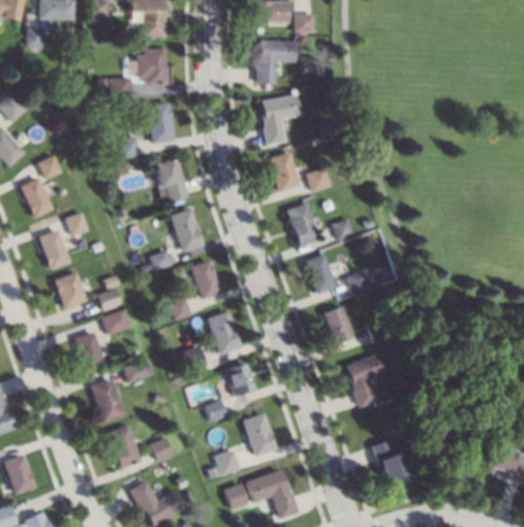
[(0,0),(19,0),(24,1),(20,22),(0,18),(0,0)]
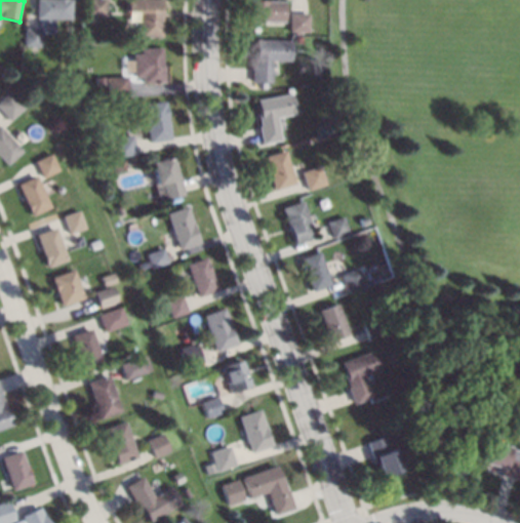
[(76,0),(75,21),(40,18),(40,0),(76,0)]
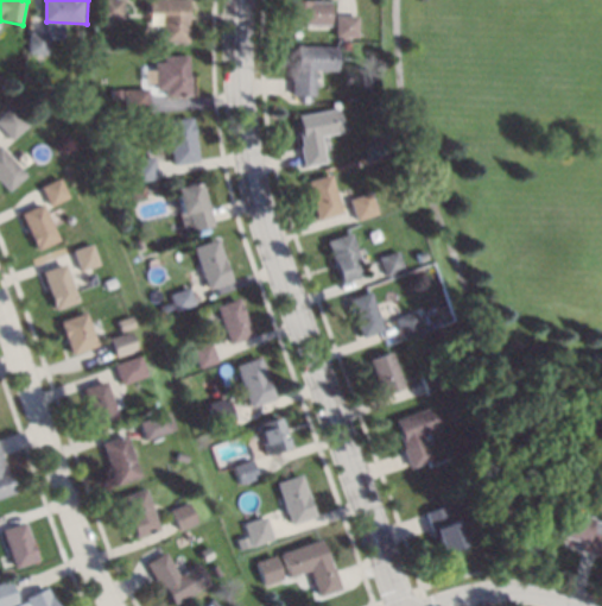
[(128,0),(128,20),(114,20),(106,20),(106,0),(128,0)]
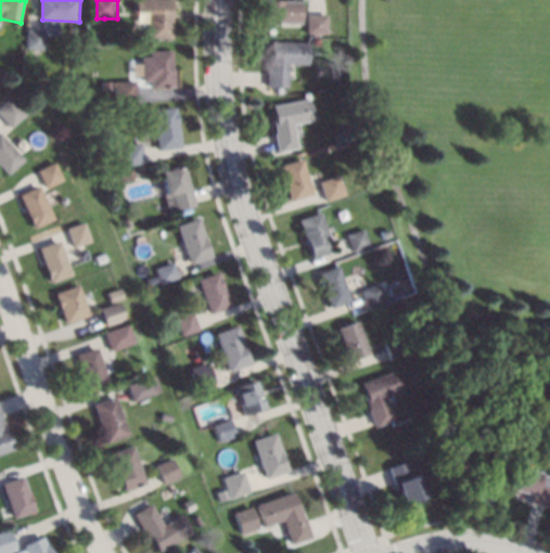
[(176,0),(176,39),(152,39),(152,14),(138,14),(138,0),(176,0)]
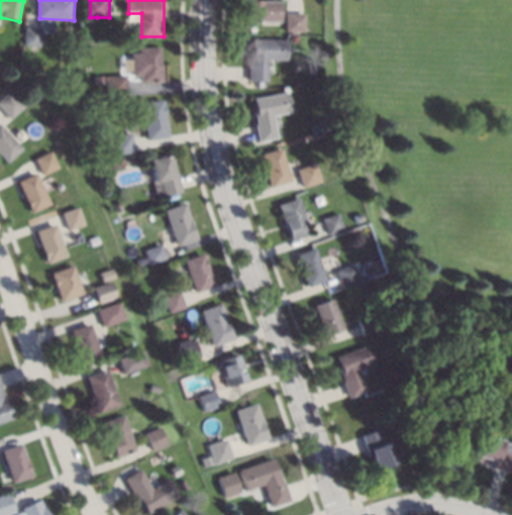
[(269,2),(284,2),(284,22),(251,22),(251,5),(250,5),(250,1),(269,1),(269,2)]
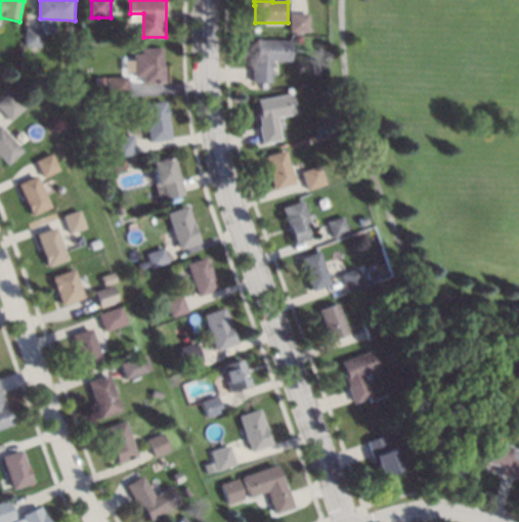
[(312,33),(293,32),(294,14),(295,14),(312,14),(312,33)]
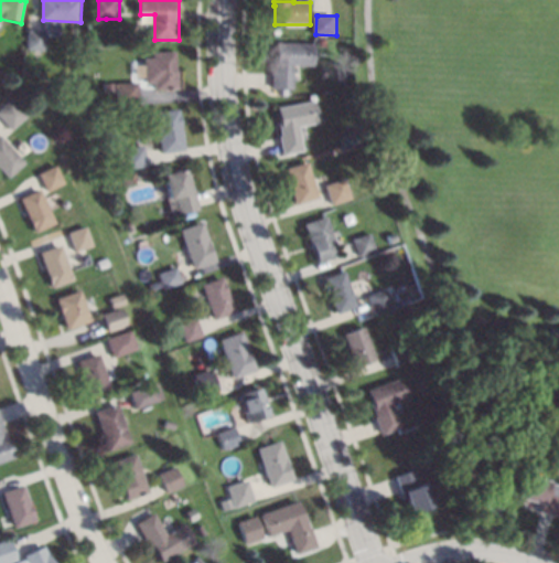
[(47,32),(46,51),(30,50),(31,31),(47,32)]
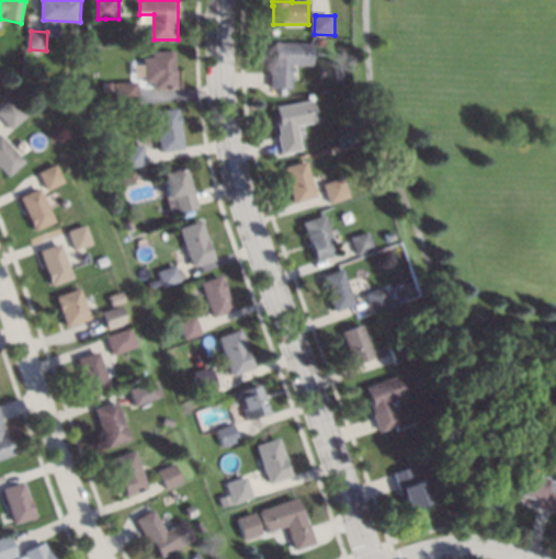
[(315,66),(295,66),(294,89),(273,89),(273,71),(275,71),(275,58),(278,58),(278,43),(315,44),(315,66)]
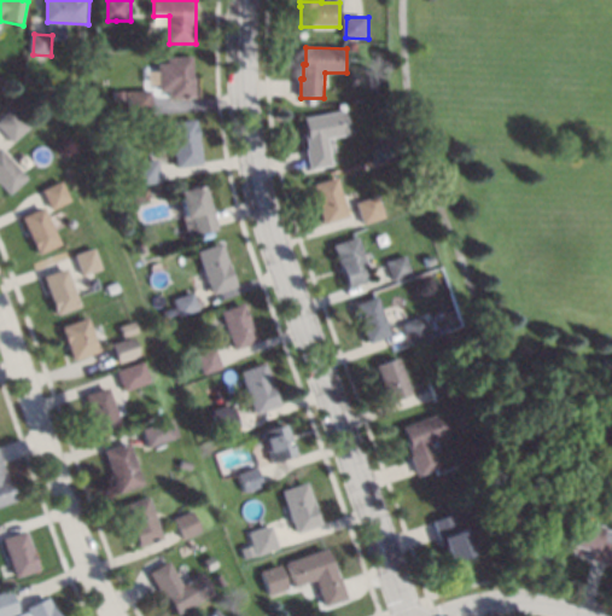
[(196,79),(199,79),(199,99),(173,99),(173,92),(162,92),(162,64),(172,64),(172,58),(196,58),(196,79)]
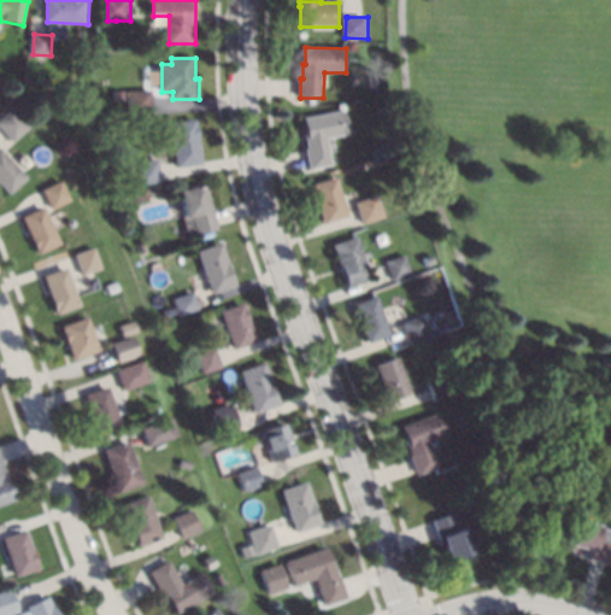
[(156,113),(131,115),(130,92),(154,91),(156,113)]
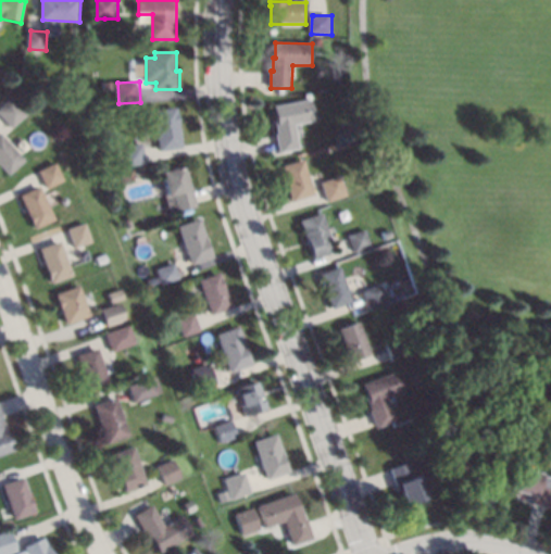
[(115,91),(107,91),(107,84),(115,83),(115,91)]
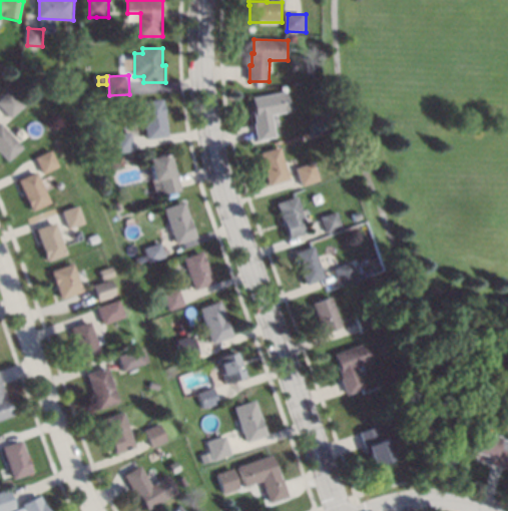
[(24,107),(10,119),(0,107),(0,99),(11,91),(24,107)]
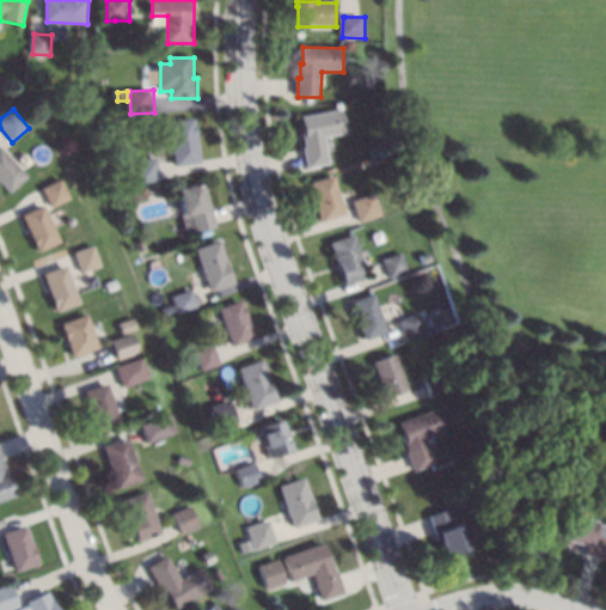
[(349,134),(328,138),(332,164),(308,168),(305,148),(307,147),(305,132),(306,132),(304,117),(344,110),(349,134)]
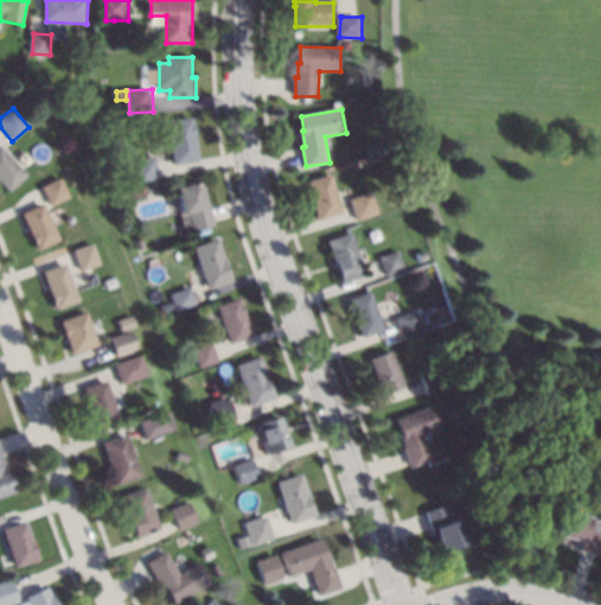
[(202,161),(177,165),(171,121),(194,118),(202,161)]
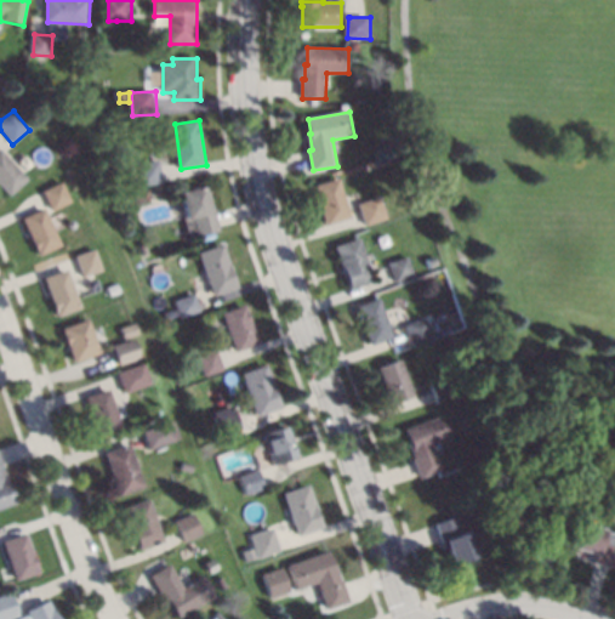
[(0,149),(27,180),(9,197),(0,186),(0,149)]
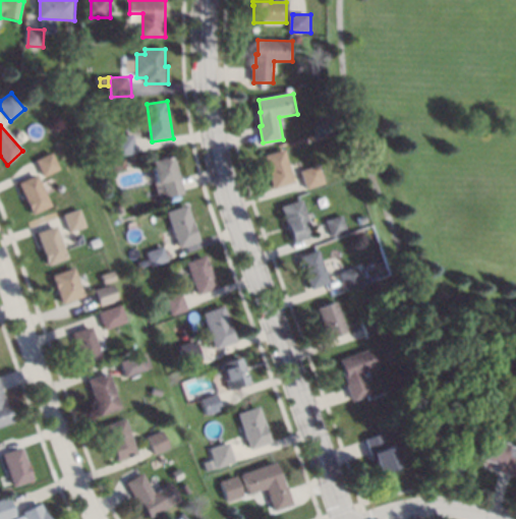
[(135,135),(139,153),(120,157),(117,138),(135,135)]
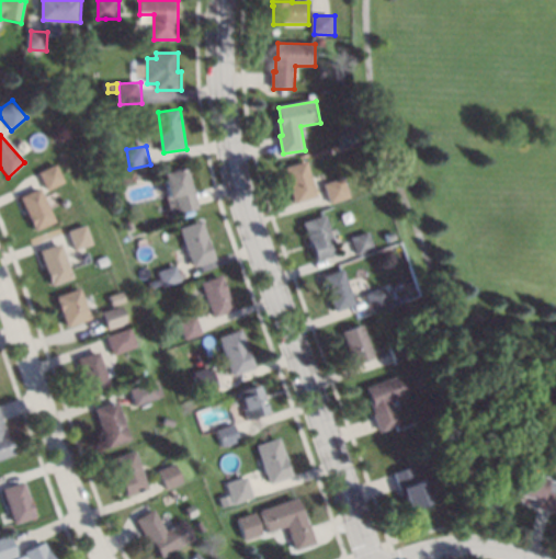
[(319,197),(296,204),(292,186),(293,186),(287,168),(309,161),(319,197)]
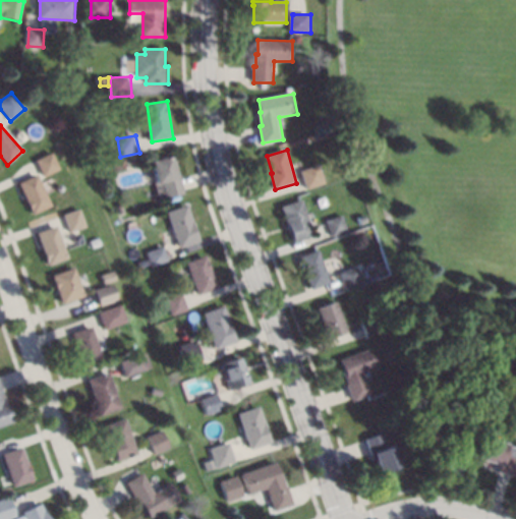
[(60,169),(44,177),(36,161),(52,153),(60,169)]
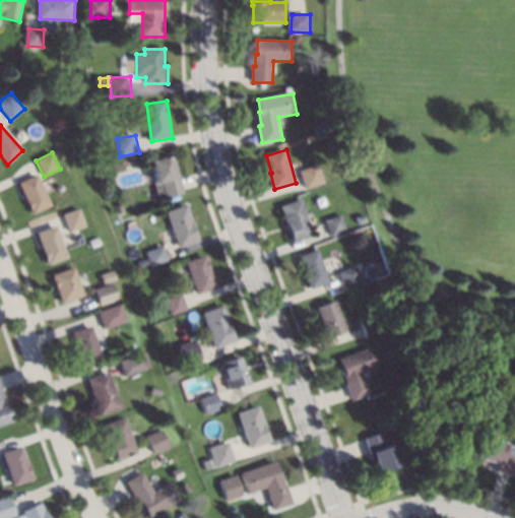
[(186,193),(159,199),(155,183),(157,183),(152,163),(177,156),(186,193)]
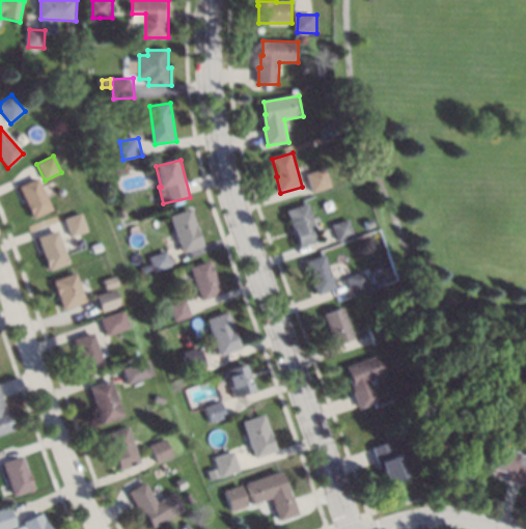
[(333,187),(315,193),(309,175),(327,169),(333,187)]
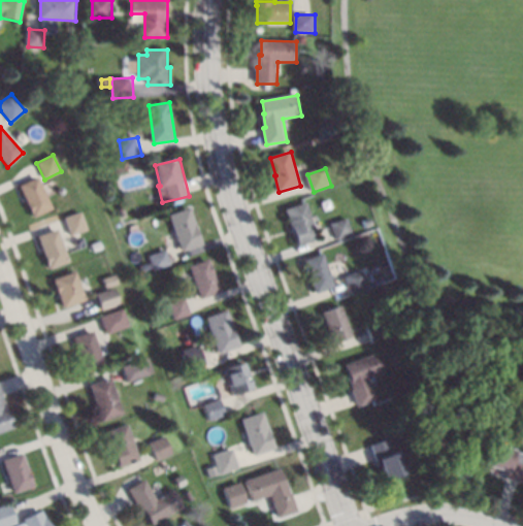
[(52,209),(33,218),(19,186),(37,177),(52,209)]
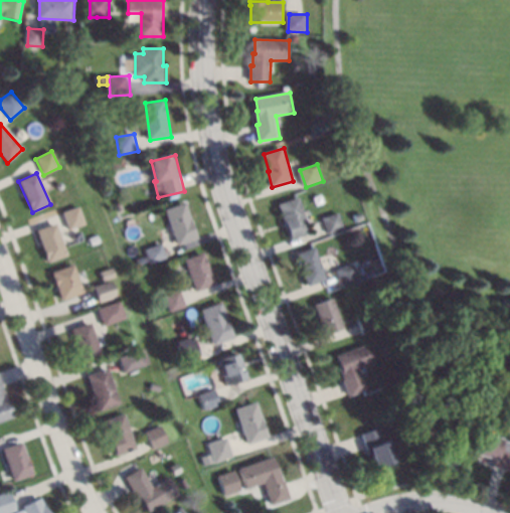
[(313,233),(293,240),(280,205),(301,197),(313,233)]
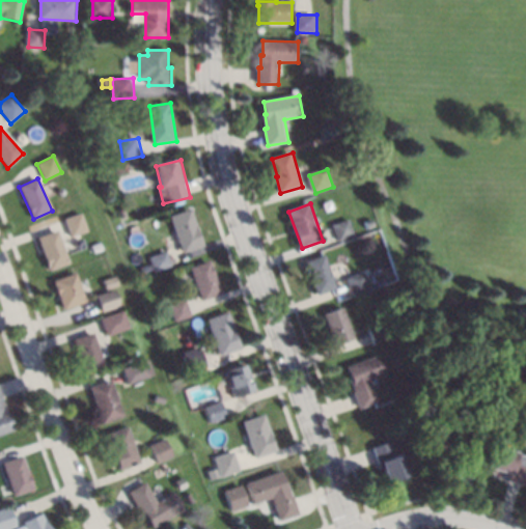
[(131,217),(123,219),(121,211),(128,209),(131,217)]
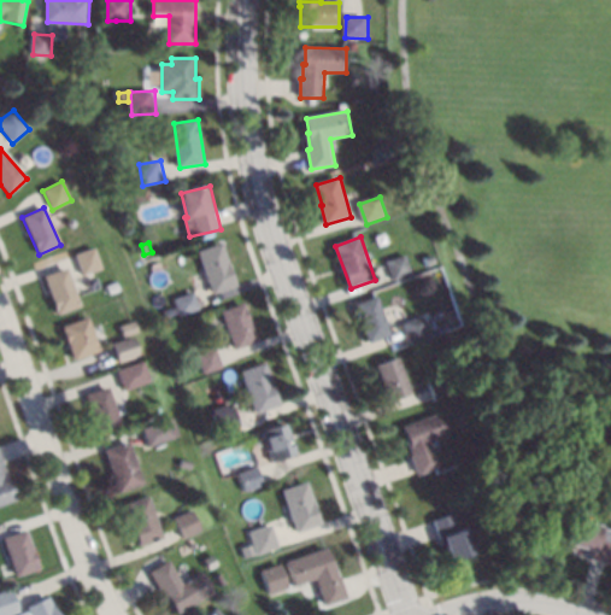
[(240,286),(215,294),(200,252),(225,244),(240,286)]
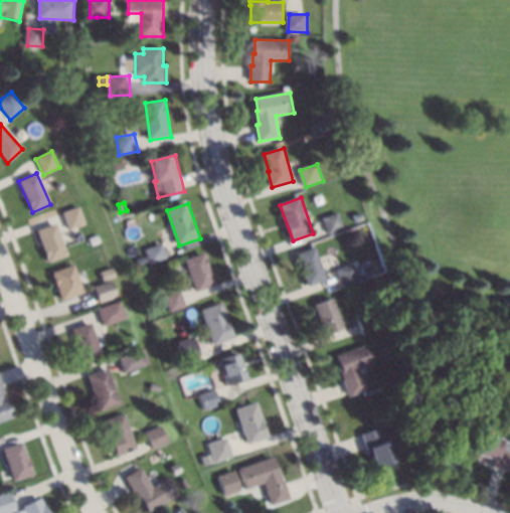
[(85,224),(68,230),(62,213),(78,207),(85,224)]
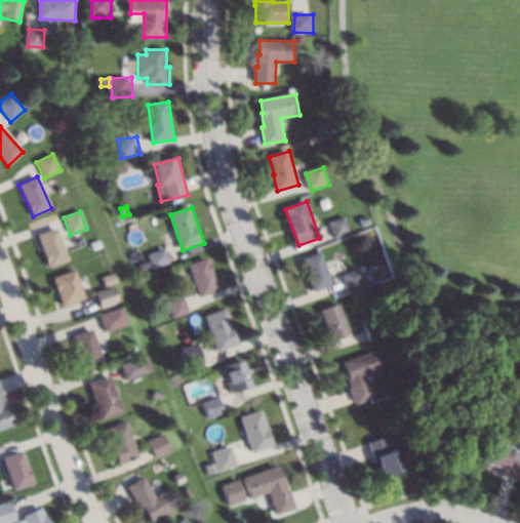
[(353,233),(336,239),(331,224),(347,217),(353,233)]
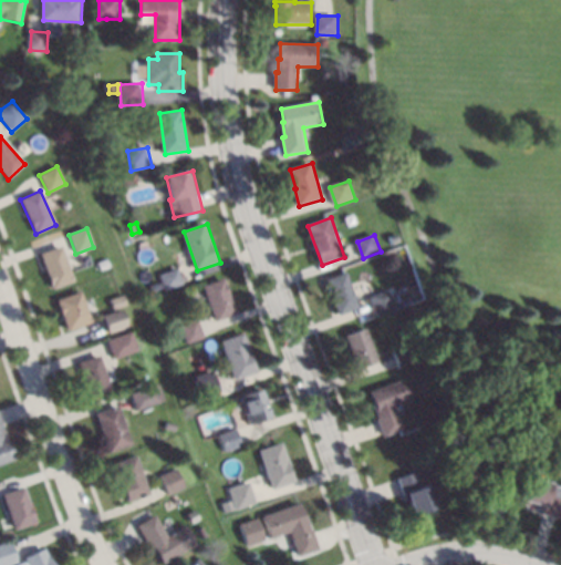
[(74,281),(53,289),(40,254),(61,246),(74,281)]
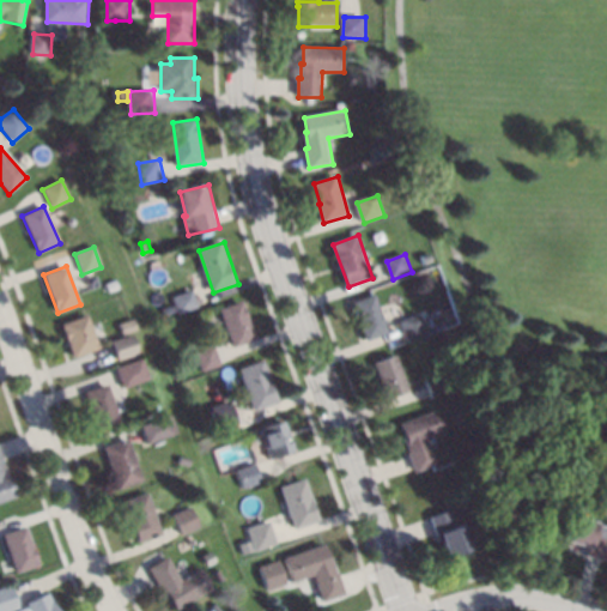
[(168,295),(159,297),(157,288),(165,285),(168,295)]
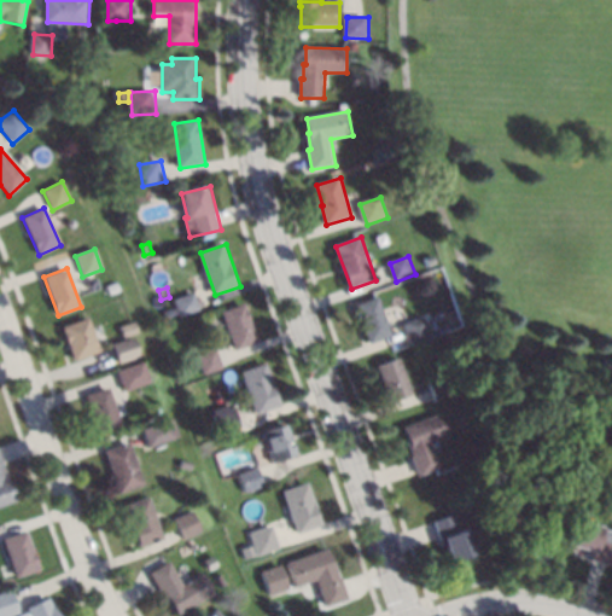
[(203,311),(182,318),(176,300),(196,292),(203,311)]
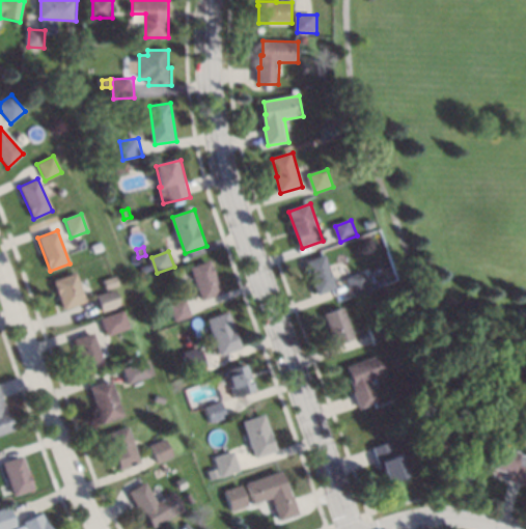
[(338,288),(319,296),(307,262),(327,255),(338,288)]
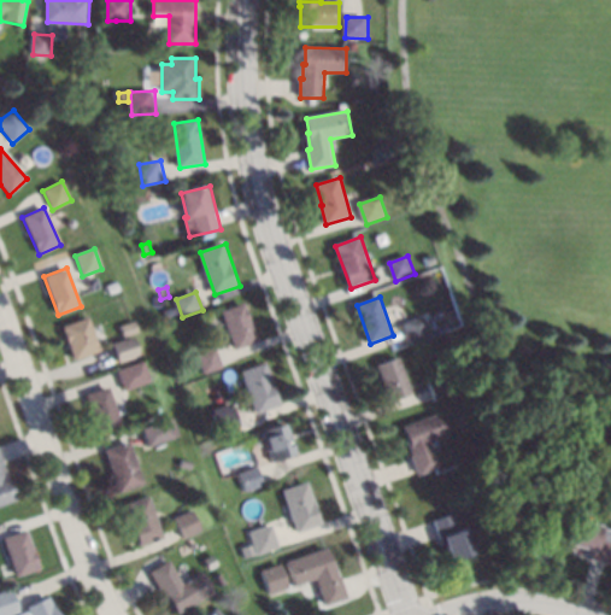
[(260,343),(238,351),(223,312),(246,304),(260,343)]
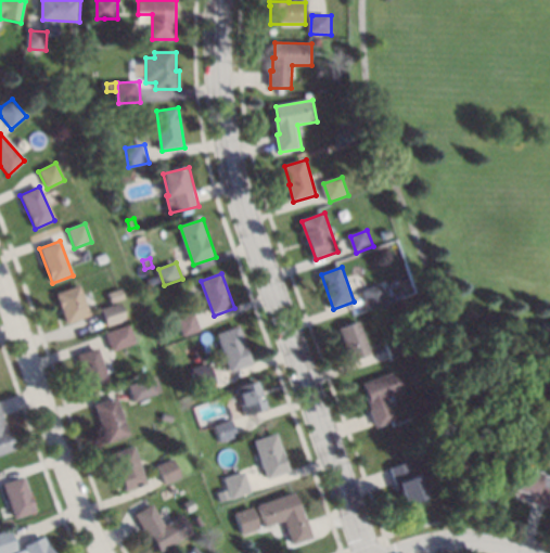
[(388,301),(370,308),(365,292),(383,285),(388,301)]
